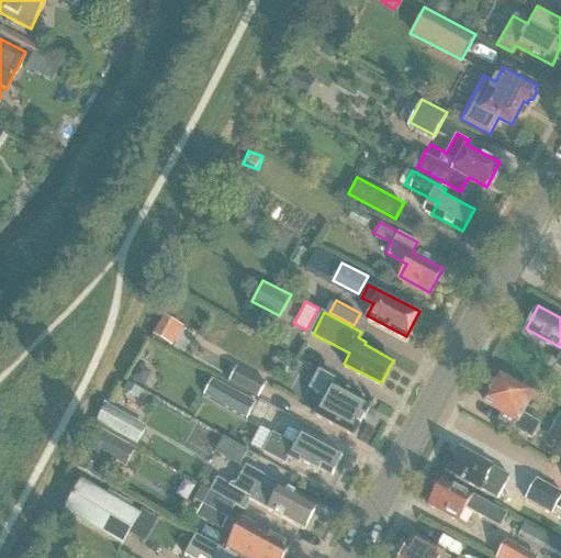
[(154,337),(189,345),(193,325),(158,316),(154,337)]
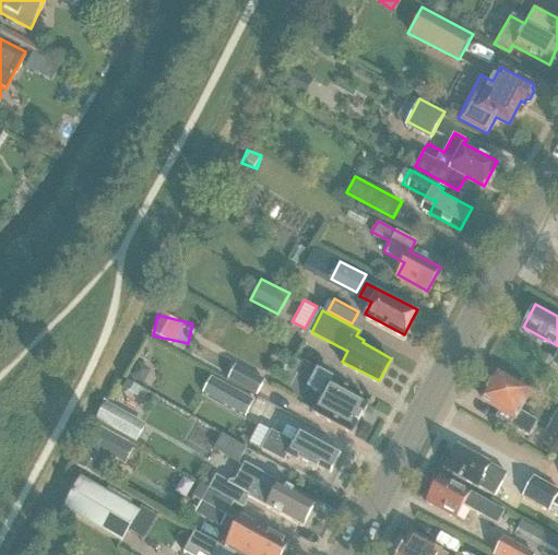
[(264,378),(236,363),(227,378),(257,393),(264,378)]
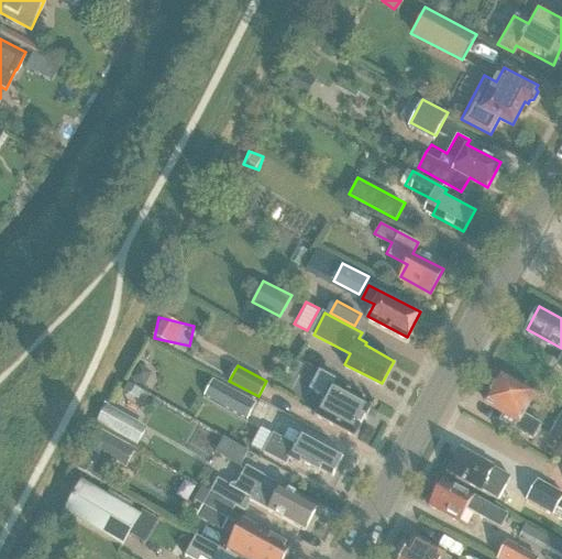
[(354,434),(371,404),(332,382),(335,375),(320,366),(310,384),(324,393),(315,410),(326,417),(354,434)]
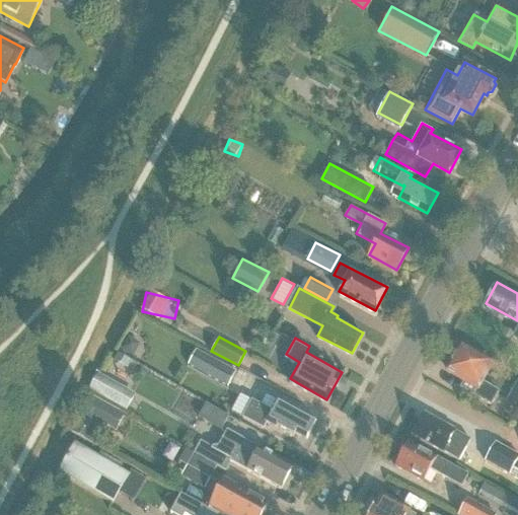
[(493,363),(461,346),(449,369),(464,377),(460,385),(491,402),(499,388),(484,380),(493,363)]
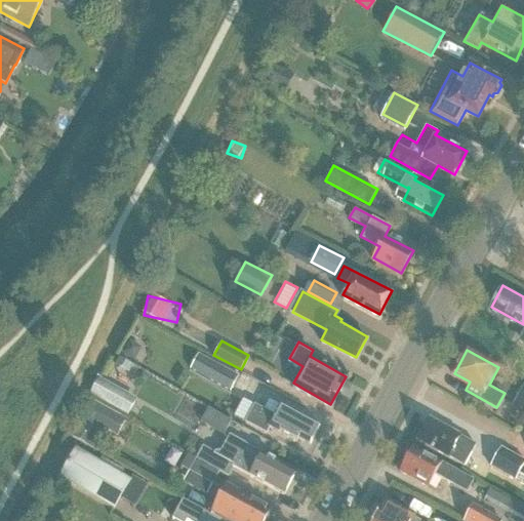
[(199,351),(190,367),(231,390),(240,373),(199,351)]
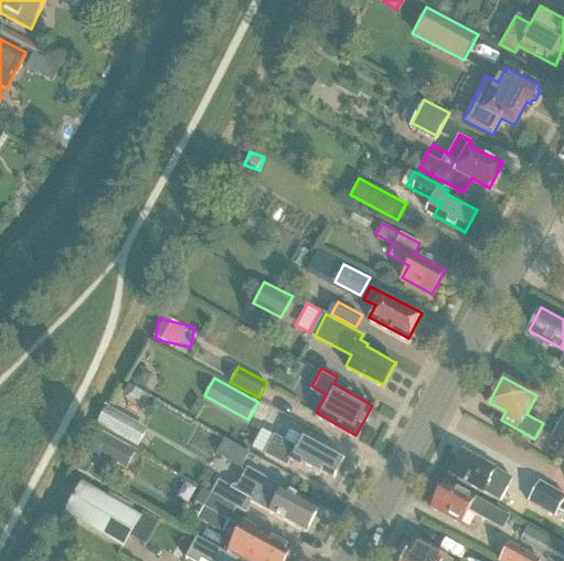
[(147,427),(106,404),(97,421),(138,444),(147,427)]
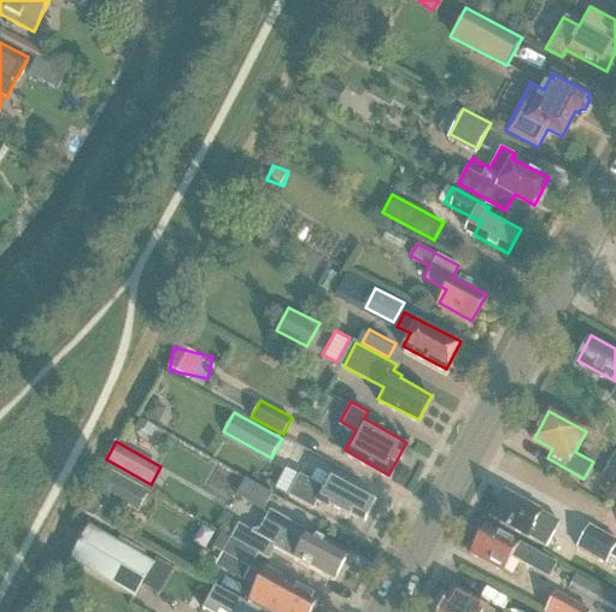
[(107,468),(86,508),(98,516),(110,493),(128,502),(138,484),(107,468)]
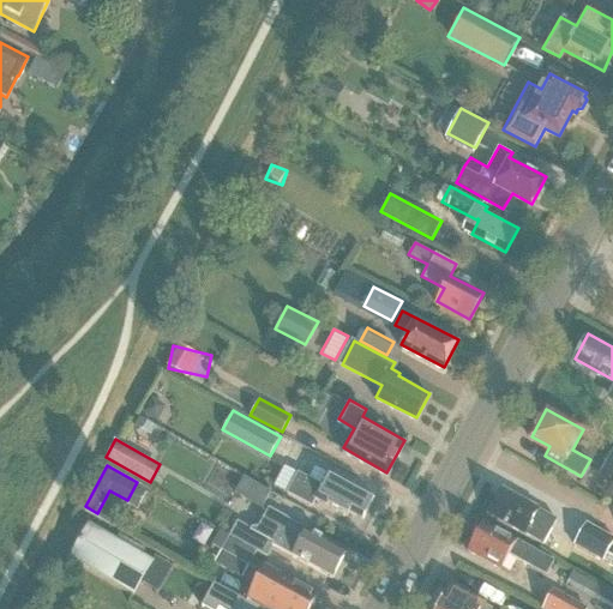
[(364,517),(374,496),(329,471),(322,483),(299,470),(288,490),(312,504),(317,496),(348,513),(350,510),(364,517)]
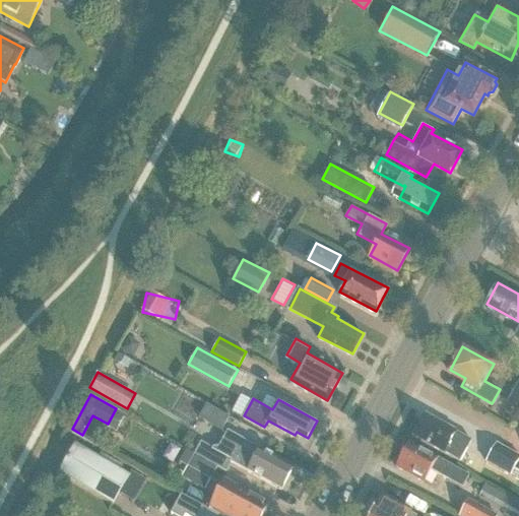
[(471,437),(426,412),(413,434),(460,458),(471,437)]
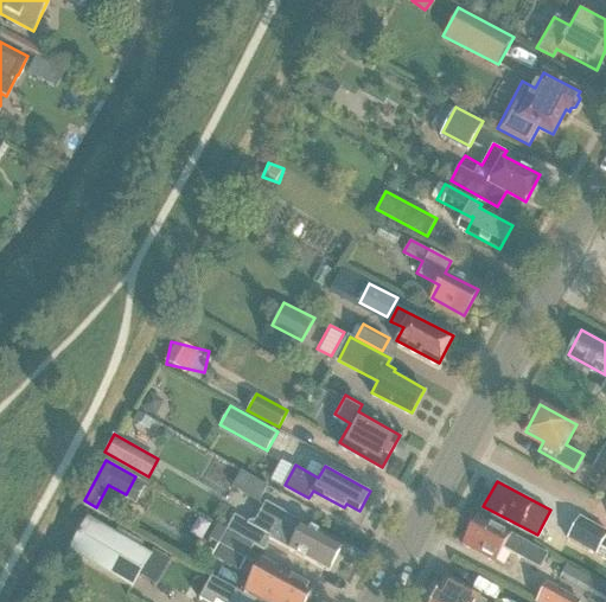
[(236,511),(229,526),(255,542),(263,546),(269,535),(288,545),(287,546),(329,568),(343,543),(266,500),(254,520),(236,511)]
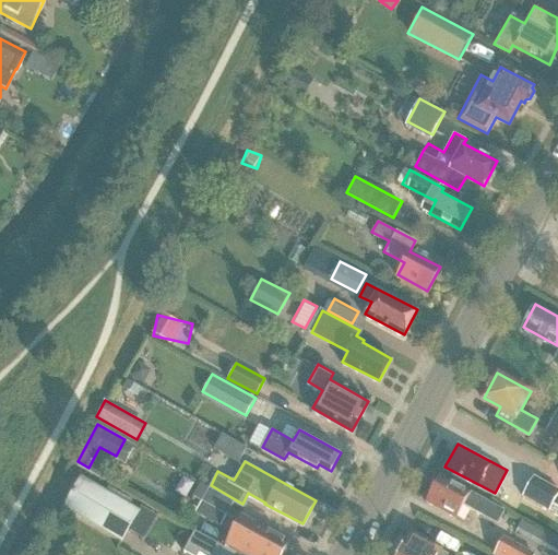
[(141,504),(139,507),(83,474),(66,505),(122,538),(129,528),(143,536),(156,512),(141,504)]
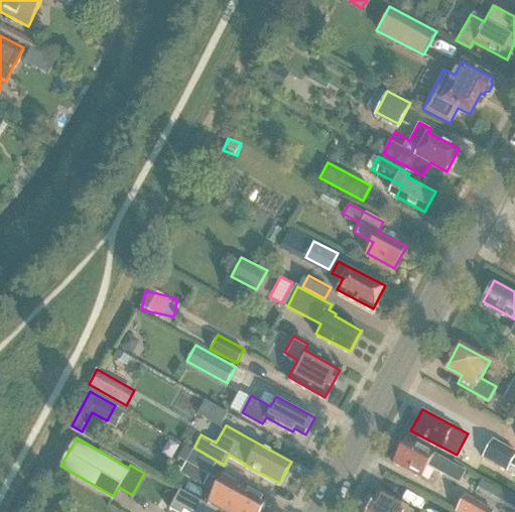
[(420,476),(427,464),(459,482),(466,470),(433,452),(432,453),(406,438),(393,461),(420,476)]
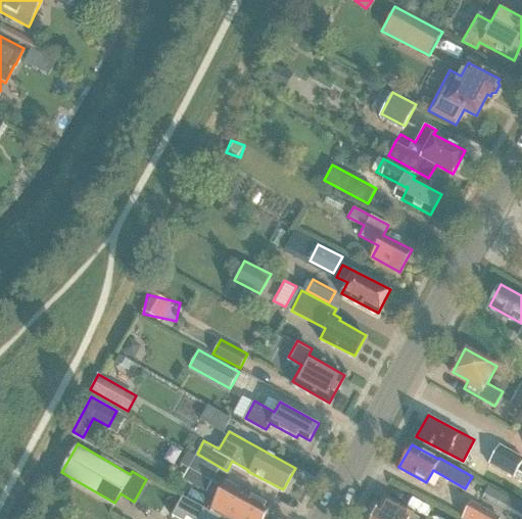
[(188,449),(181,462),(212,480),(220,467),(197,454),(188,449)]
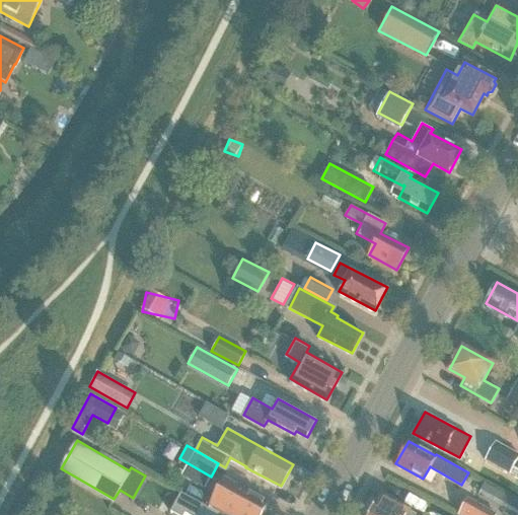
[(517,459),(493,446),(486,458),(517,475),(517,459)]
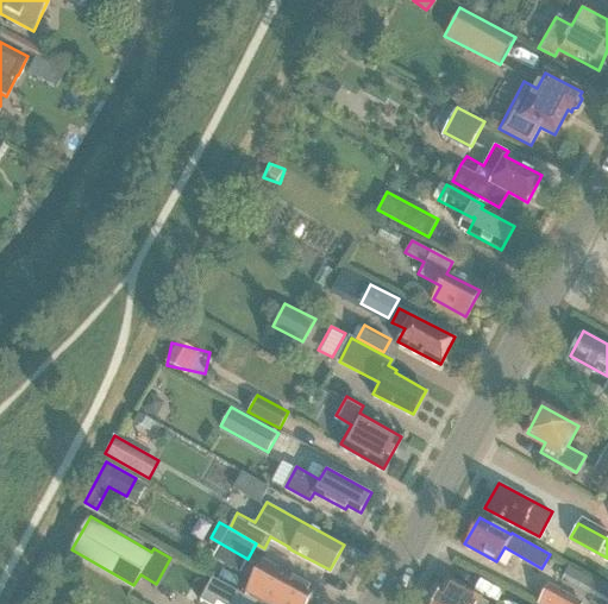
[(309,603),(308,601),(315,589),(262,560),(252,577),(270,586),(263,598),(273,603),(309,603)]
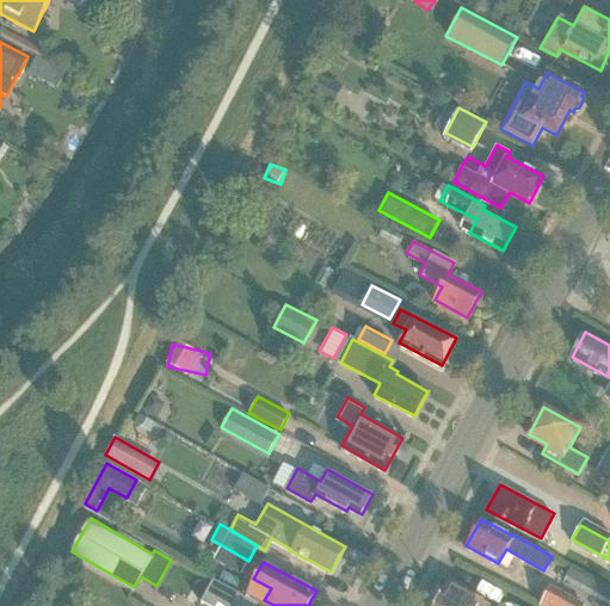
[(215,575),(214,576),(201,599),(213,605),(215,605),(217,601),(226,605),(262,605),(265,603),(215,575)]
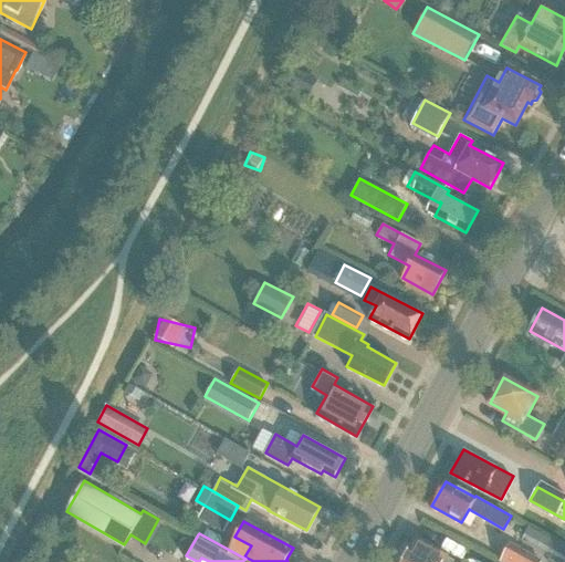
[(447,554),(416,537),(409,549),(408,549),(400,561),(446,561),(443,561),(447,554)]
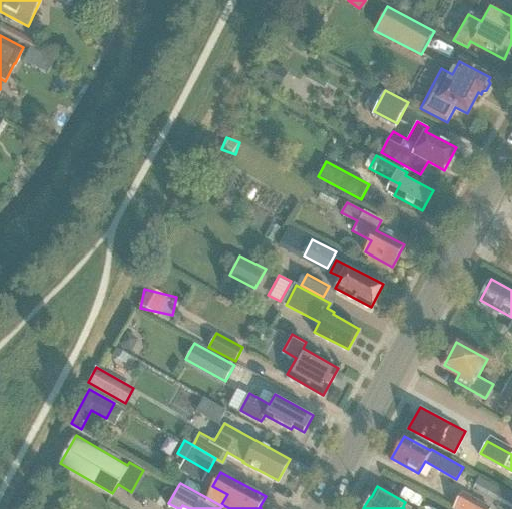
[(463,489),(452,507),(455,508),(489,508),(492,505),(463,489)]
